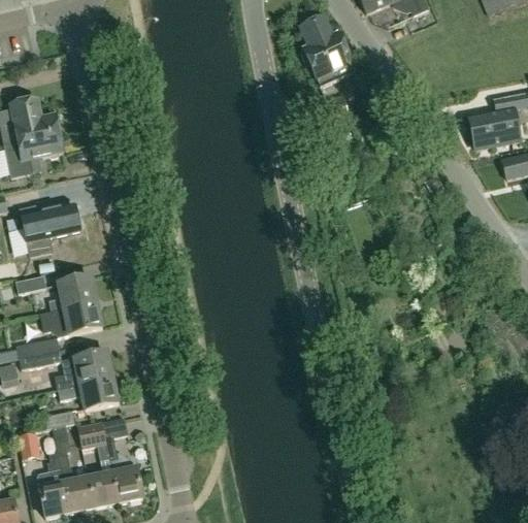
[(413,17),(428,9),(424,0),(360,0),(366,13),(396,0),(404,0),(413,17)]
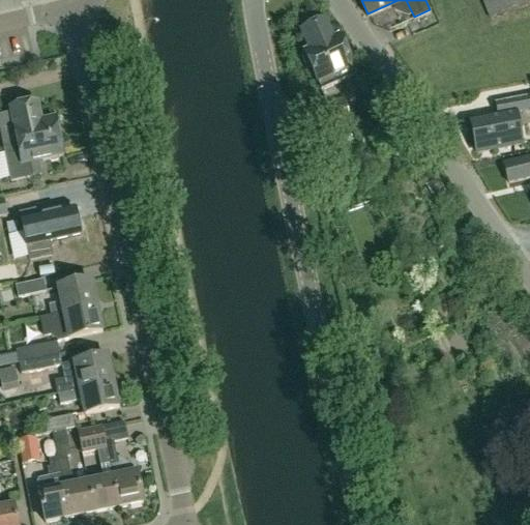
[(486,0),(492,15),(529,0),(486,0)]
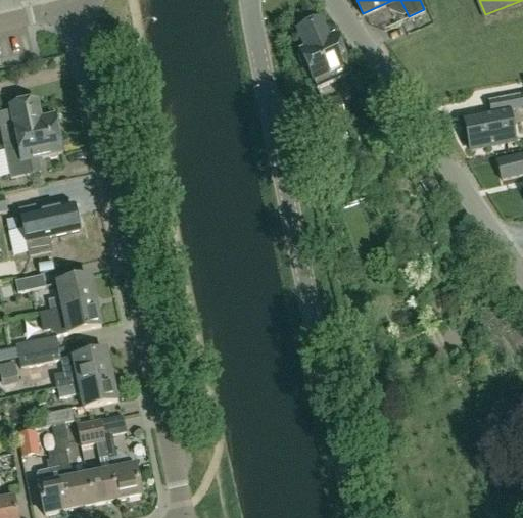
[(351,71),(334,31),(328,33),(321,15),(295,27),(303,44),(298,46),(299,50),(297,51),(301,60),(303,59),(312,78),(317,87),(337,77),(351,71)]
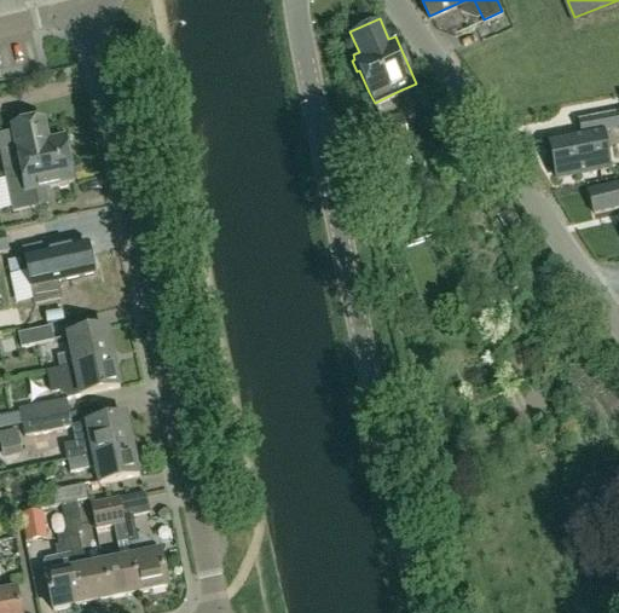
[(550,137),(557,174),(611,163),(603,128),(618,125),(618,107),(579,116),(582,131),(550,137)]
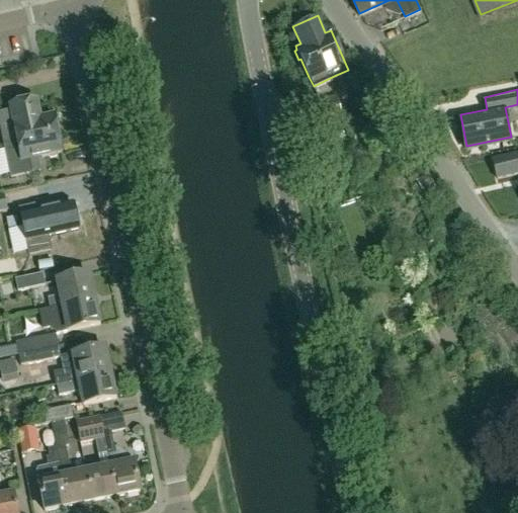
[(297,130),(341,119),(335,93),(291,103),(297,130)]
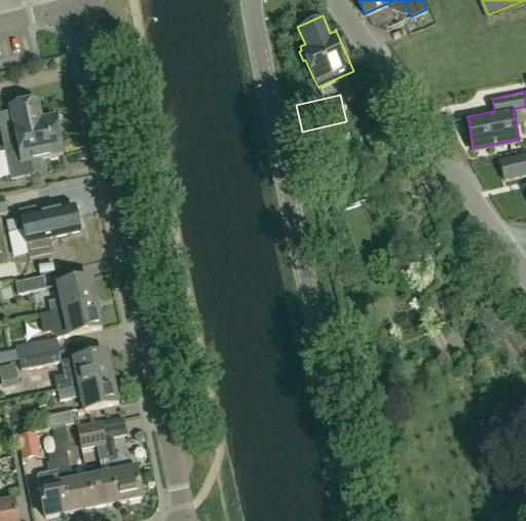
[(0,125),(4,144),(59,133),(58,128),(60,126),(59,120),(55,118),(54,114),(41,117),(37,98),(8,104),(10,110),(0,111),(0,125)]
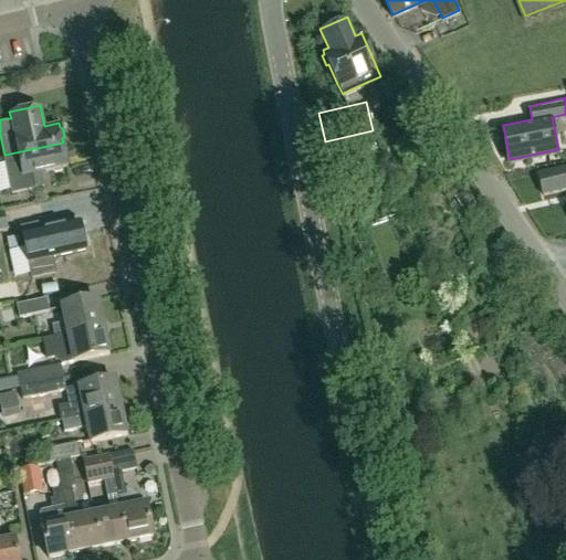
[(63,143),(4,155),(12,190),(43,183),(41,169),(53,167),(55,169),(62,168),(63,165),(67,164),(63,143)]
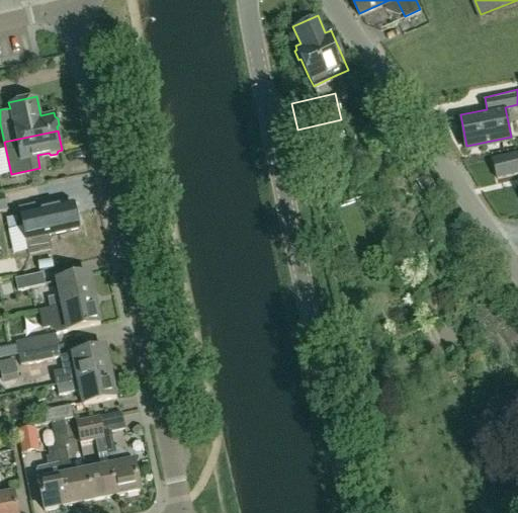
[(517,150),(494,156),(498,175),(517,170),(517,150)]
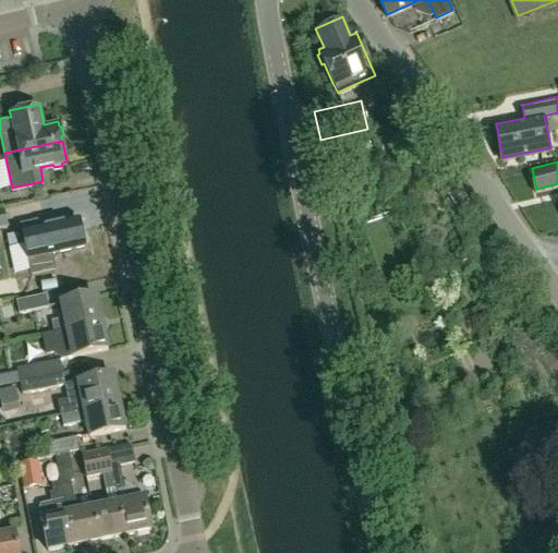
[(22,221),(32,271),(55,266),(51,250),(83,244),(77,218),(39,226),(38,218),(22,221)]
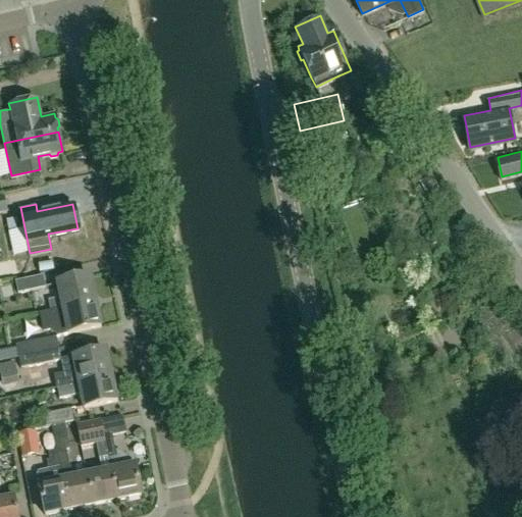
[(16,291),(45,283),(43,271),(13,277),(16,291)]
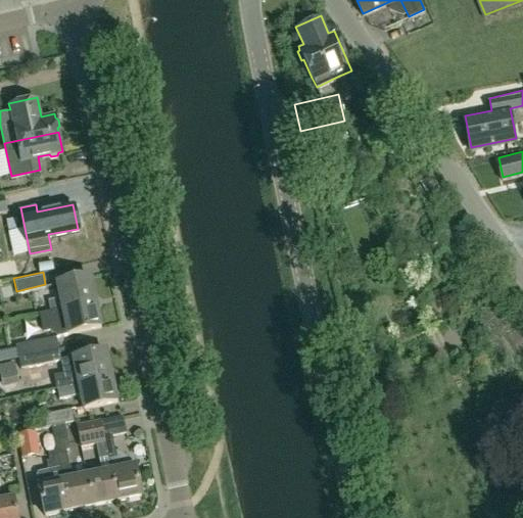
[(50,310),(95,300),(89,275),(56,282),(60,296),(48,299),(50,310)]
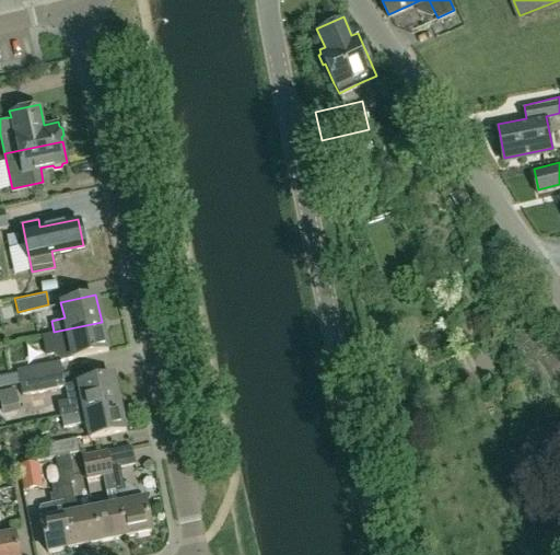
[(102,322),(54,332),(43,334),(46,346),(47,353),(53,351),(61,358),(72,355),(73,357),(107,349),(102,322)]
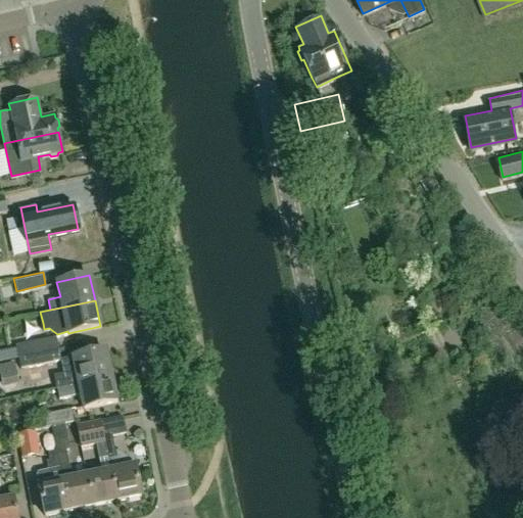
[(17,355),(58,346),(55,334),(15,342),(17,355)]
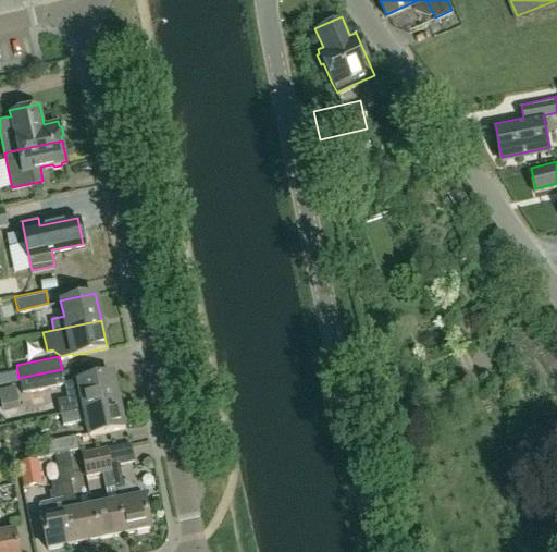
[(64,381),(62,369),(19,378),(22,391),(64,381)]
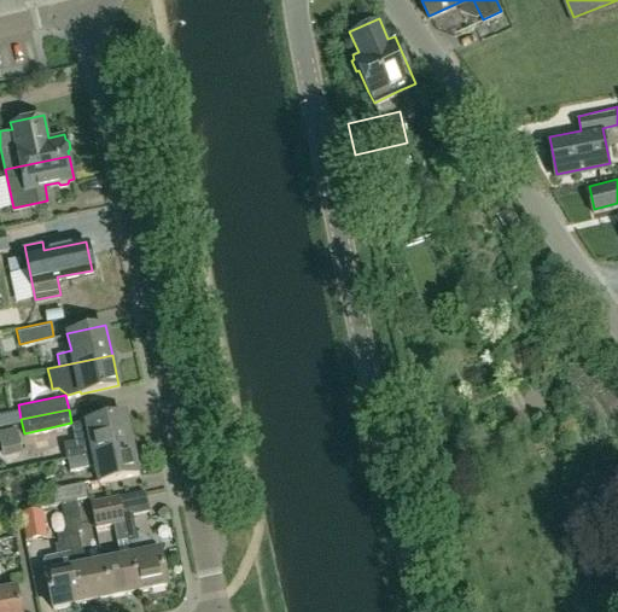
[(68,456),(132,443),(124,412),(86,420),(89,437),(64,443),(68,456)]
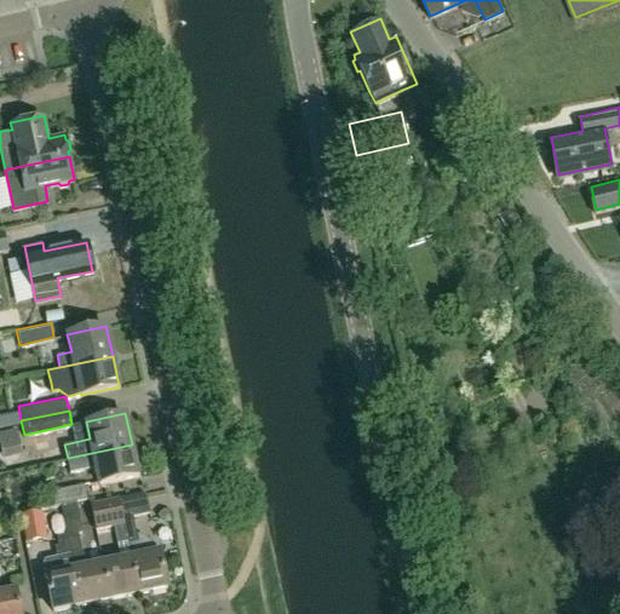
[(0,439),(1,442),(18,439),(16,425),(0,428),(0,439)]
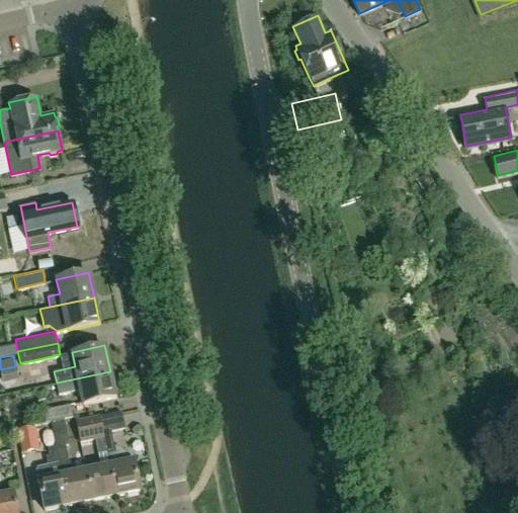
[(110,371),(57,382),(59,393),(80,389),(83,404),(115,397),(110,371)]
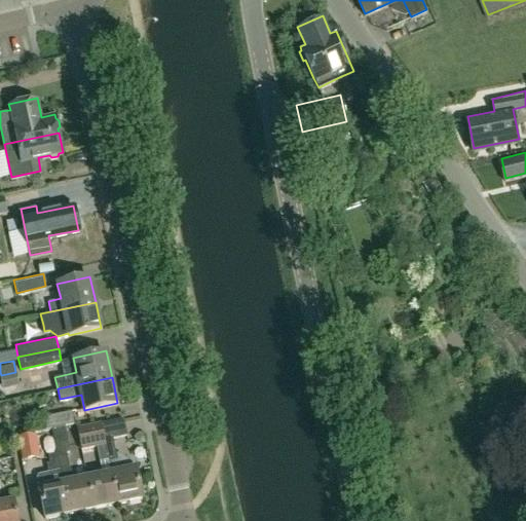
[(51,425),(64,422),(74,420),(71,408),(42,414),(45,426),(51,425)]
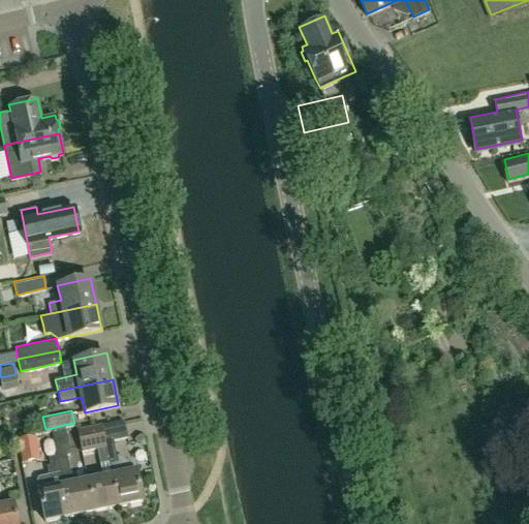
[(126,419),(103,423),(119,504),(143,499),(136,469),(135,469),(134,464),(119,452),(117,453),(114,438),(130,435),(126,419)]
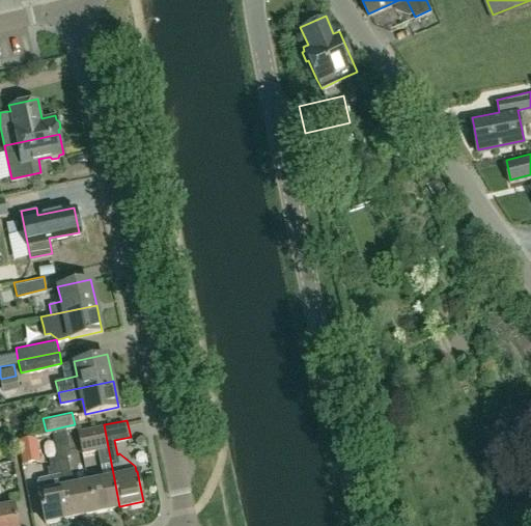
[(119,506),(104,424),(77,431),(81,451),(96,448),(101,465),(110,463),(112,475),(88,480),(94,510),(119,506)]
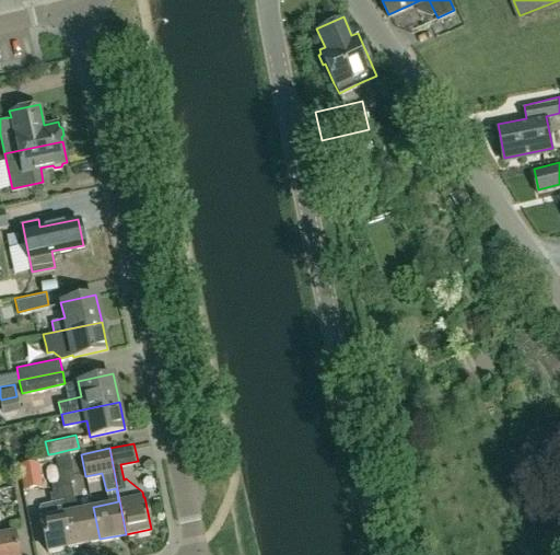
[(68,450),(55,453),(60,481),(61,481),(65,499),(68,512),(67,512),(73,544),(100,539),(93,507),(78,510),(74,497),(70,480),(74,478),(68,450)]
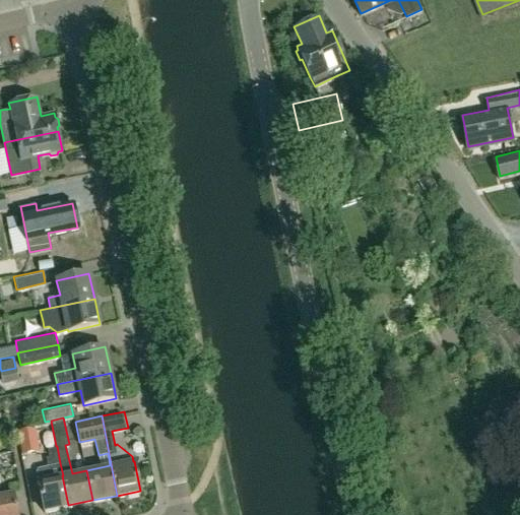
[(39,449),(35,425),(16,429),(21,452),(39,449)]
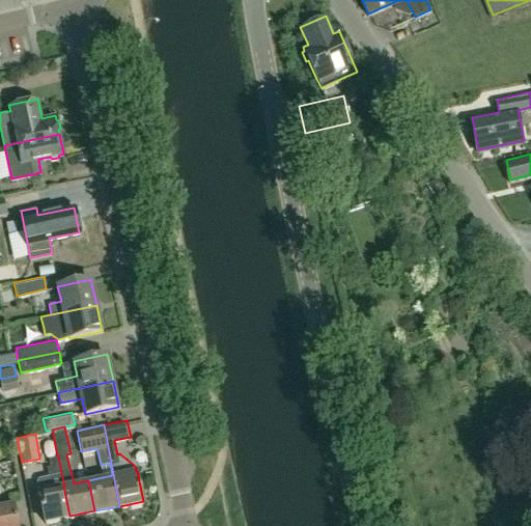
[(139,436),(135,440),(136,443),(144,445),(146,444),(145,438),(139,436)]
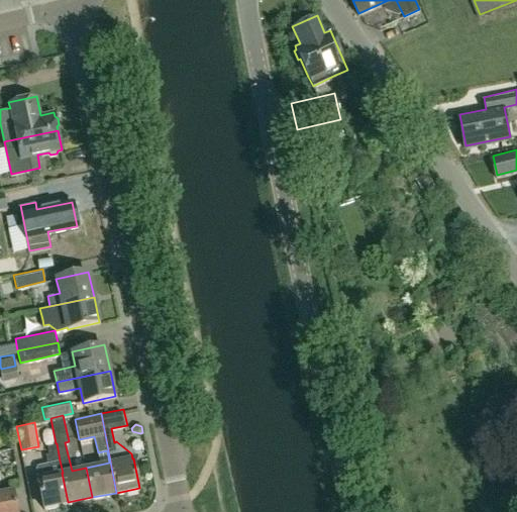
[(57,443),(56,443),(48,445),(52,462),(60,461),(57,443)]
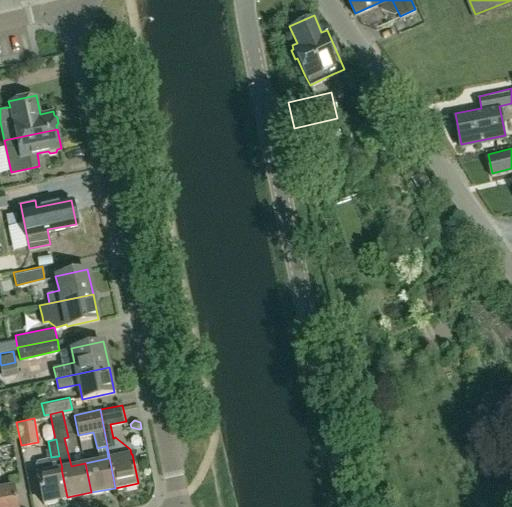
[(67,497),(61,468),(37,473),(43,502),(67,497)]
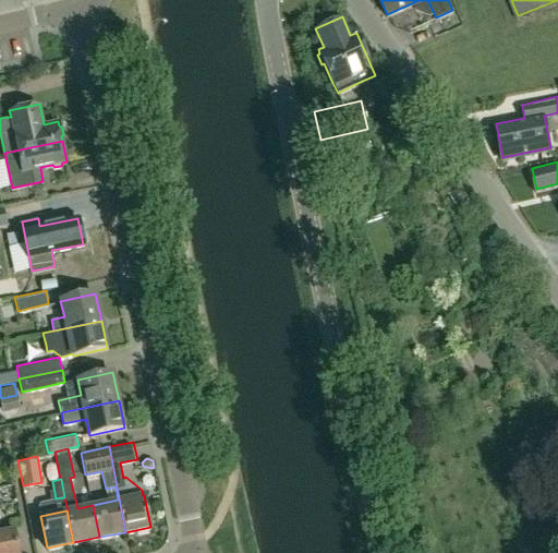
[(0,552),(19,552),(14,529),(1,531),(0,527),(0,552)]
